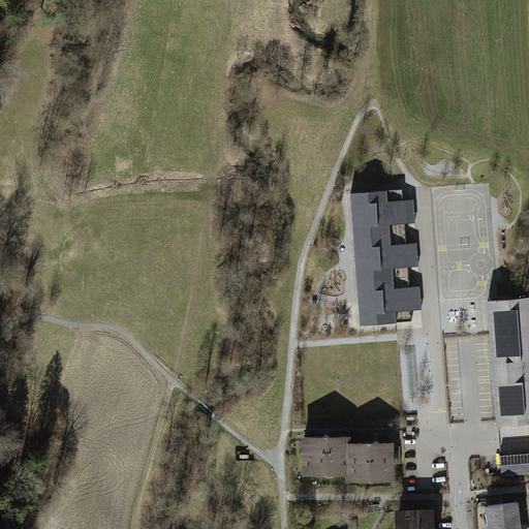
[(386,190),(350,193),(361,324),(396,322),(411,320),(410,310),(421,309),(419,286),(409,286),(408,267),(418,266),(416,243),(406,243),(404,223),(415,222),(413,199),(403,199),(402,189),(386,190)]
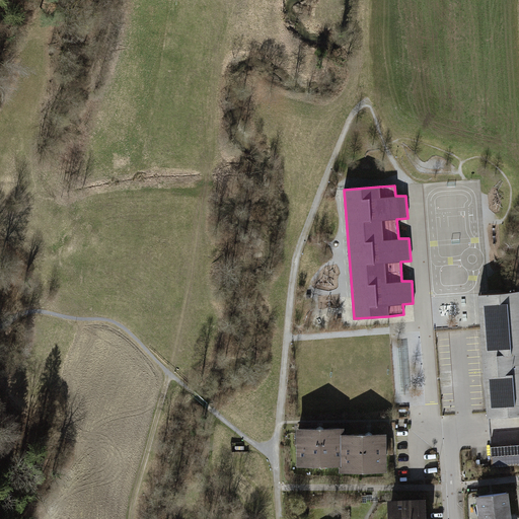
[(406,219),(397,220),(398,238),(408,237),(406,219)]
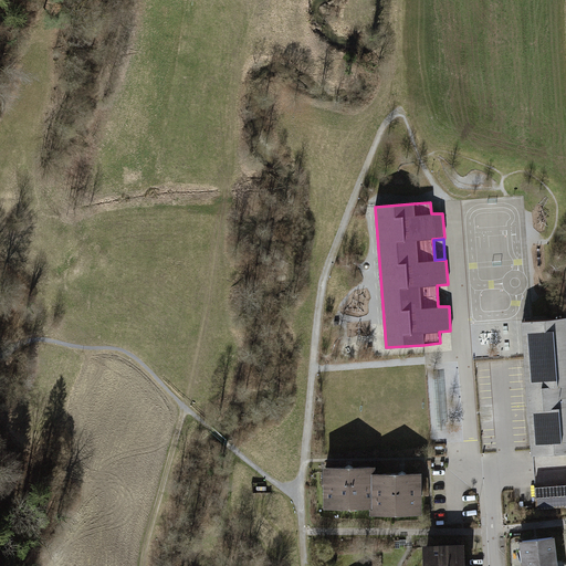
[(565,317),(522,321),(527,398),(532,454),(565,452),(565,317)]
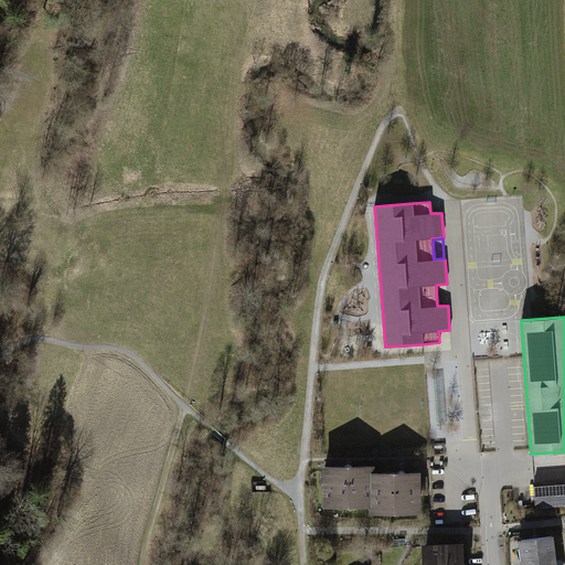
[(344,467),(326,467),(326,502),(338,502),(340,499),(359,499),(361,502),(372,502),(372,473),(372,467),(352,467),(352,466),(349,464),(344,466),(344,467)]
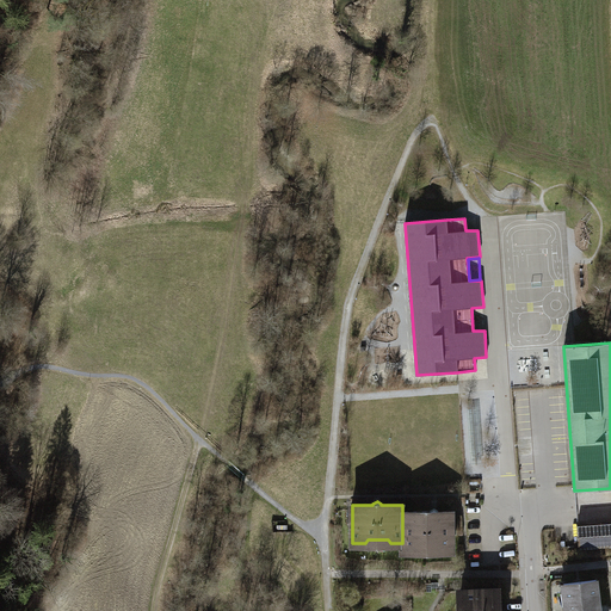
[(430,511),(402,512),(402,543),(402,550),(415,550),(417,547),(438,545),(439,550),(452,550),(452,511),(438,511),(438,510),(434,508),(431,510),(430,511)]
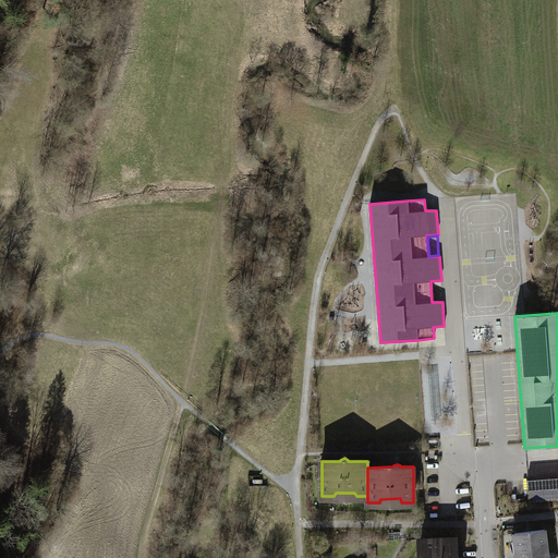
[(557,477),(528,480),(529,501),(557,499),(557,477)]
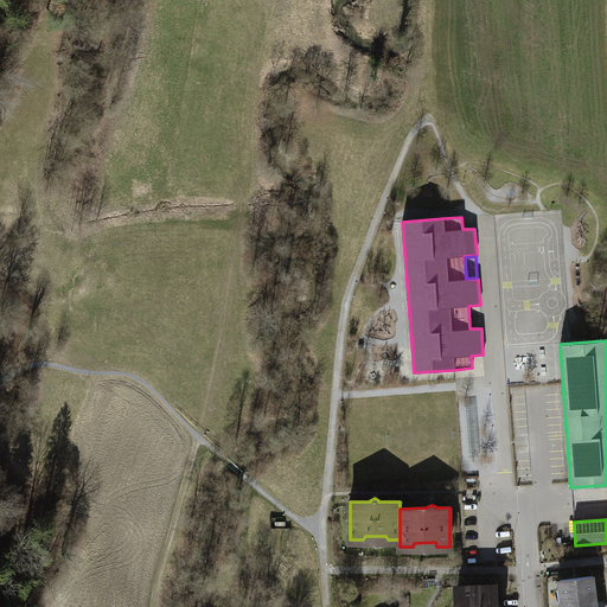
[(595,606),(593,576),(561,580),(563,602),(561,602),(561,606),(595,606)]
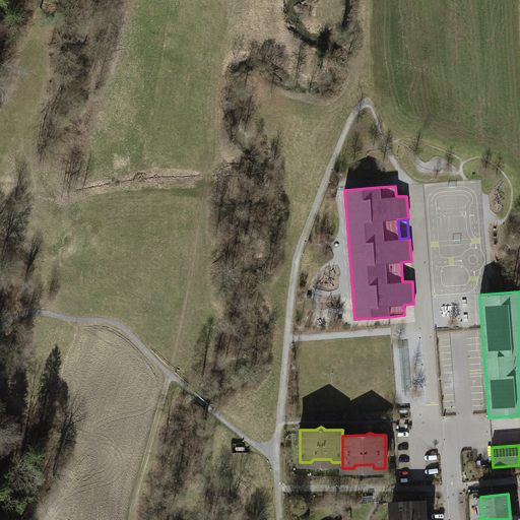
[(426,501),(392,502),(393,513),(396,515),(396,519),(427,519),(426,519),(426,501)]
